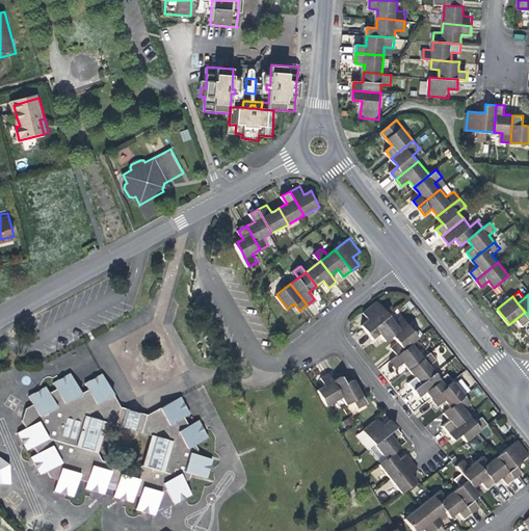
[(378,300),(365,312),(368,316),(370,318),(363,324),(369,332),(390,315),(378,300)]
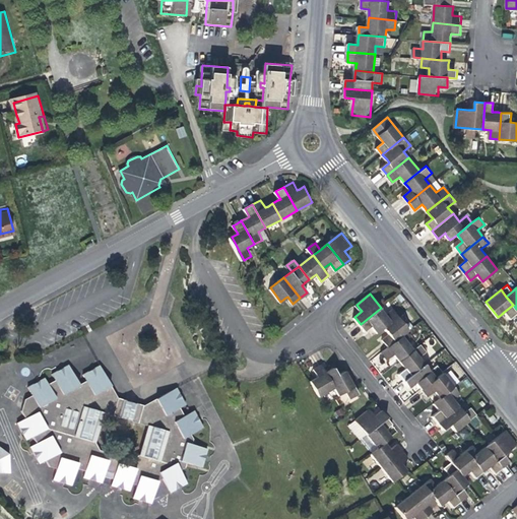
[(516,309),(513,305),(504,312),(510,319),(516,314),(516,309)]
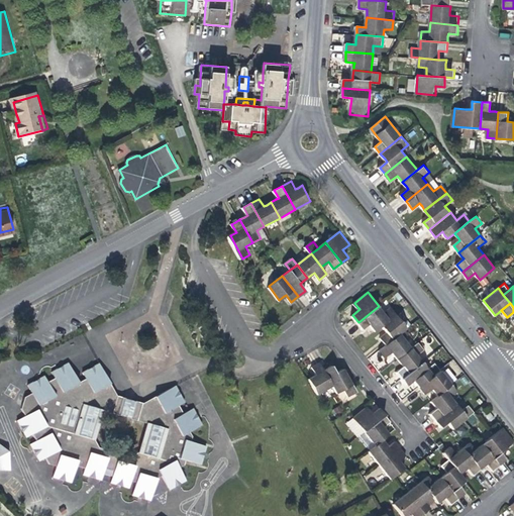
[(379,306),(358,322),(365,329),(372,324),(374,327),(377,330),(384,325),(397,314),(392,307),(385,313),(379,306)]
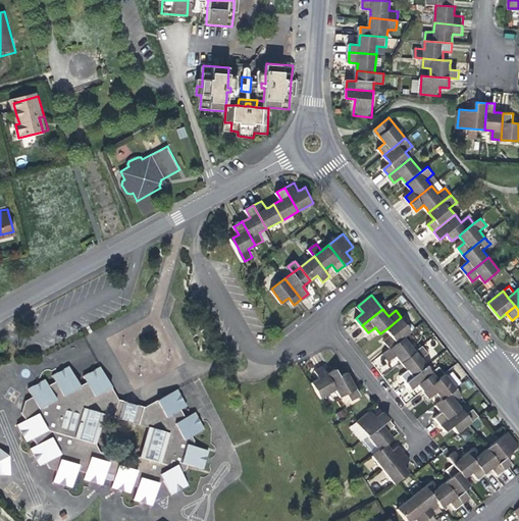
[(385,341),(392,348),(405,336),(412,331),(401,317),(387,328),(391,332),(393,335),(385,341)]
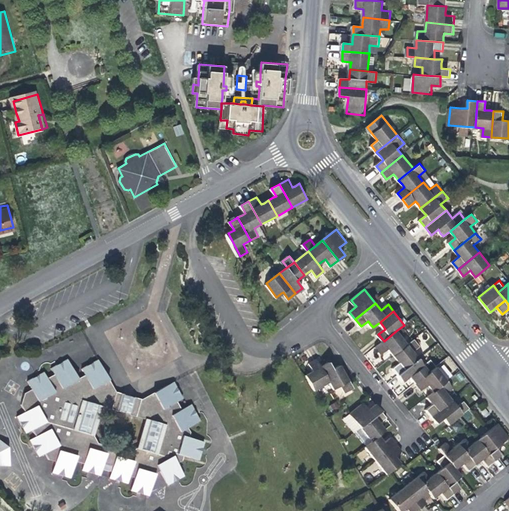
[(395,356),(409,345),(397,330),(384,341),(377,347),(383,354),(390,348),(392,352),(395,356)]
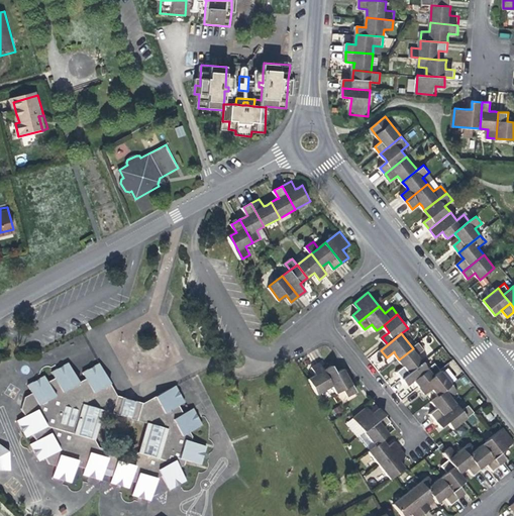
[(403,379),(424,362),(418,355),(425,349),(420,342),(413,348),(399,359),(403,364),(405,366),(398,372),(403,379)]
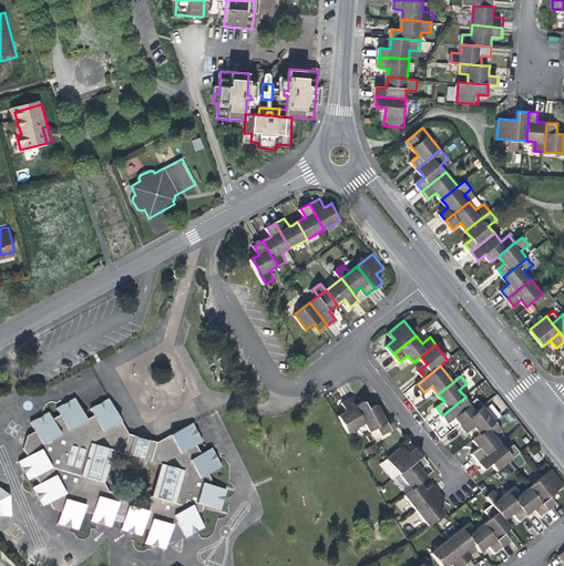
[(349,432),(367,422),(357,404),(352,397),(344,402),(348,410),(345,412),(339,414),(349,432)]
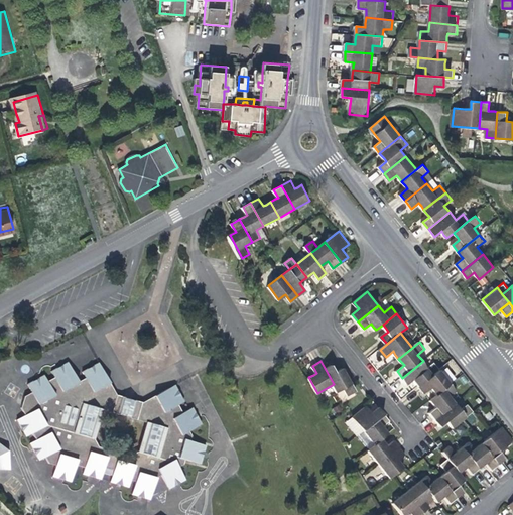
[(429,368),(423,361),(402,378),(408,385),(415,380),(417,383),(420,386),(441,370),(435,363),(429,368)]
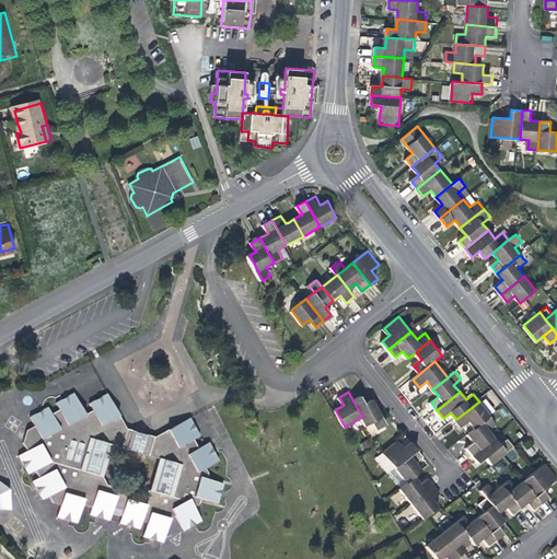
[(170,429),(173,435),(167,439),(157,435),(128,428),(118,424),(115,418),(122,415),(109,393),(91,403),(94,410),(88,414),(76,393),(57,403),(60,409),(53,412),(49,406),(32,416),(36,424),(28,429),(25,442),(30,450),(21,455),(31,473),(38,468),(42,477),(35,480),(45,499),(51,495),(56,502),(62,504),(59,516),(79,522),(84,503),(94,507),(92,513),(112,519),(113,512),(124,514),(122,522),(141,527),(143,520),(149,522),(146,535),(164,542),(172,517),(177,514),(185,530),(204,520),(196,505),(201,502),(202,498),(220,502),(225,482),(208,477),(210,472),(207,467),(221,459),(211,442),(200,447),(195,439),(201,434),(192,417),(170,429)]
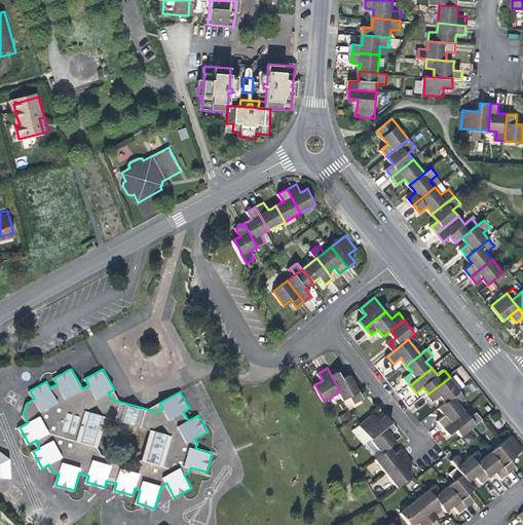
[(340,391),(344,399),(352,395),(357,403),(365,398),(351,374),(347,376),(343,379),(339,371),(331,375),(340,391)]
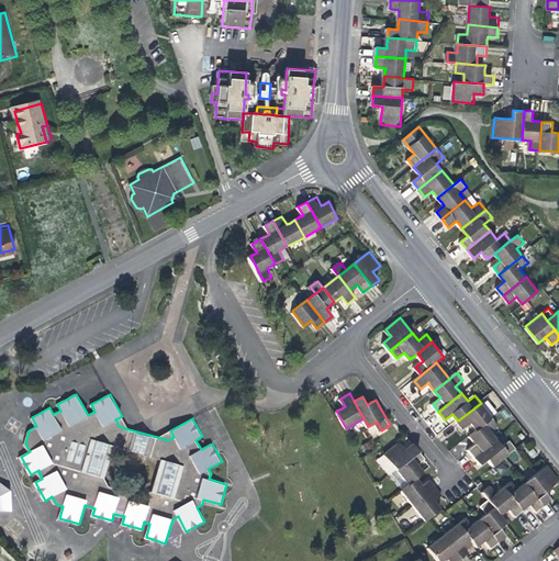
[(481,403),(458,421),(464,428),(471,422),(474,426),(478,430),(493,418),(481,403)]
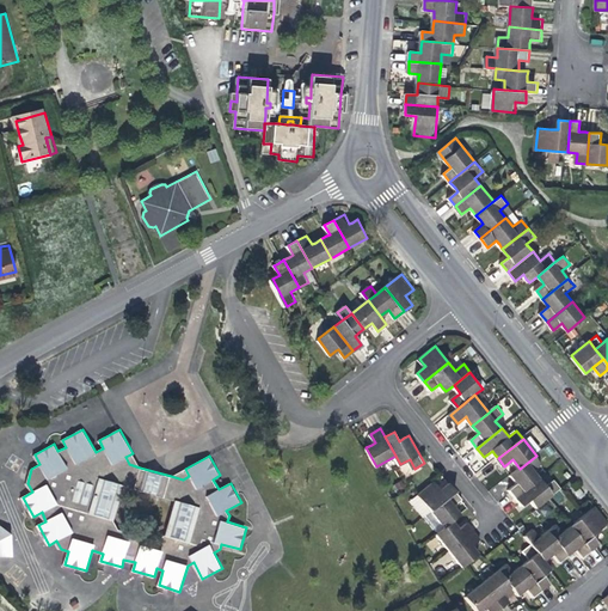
[(140,468),(133,453),(126,457),(129,464),(140,468)]
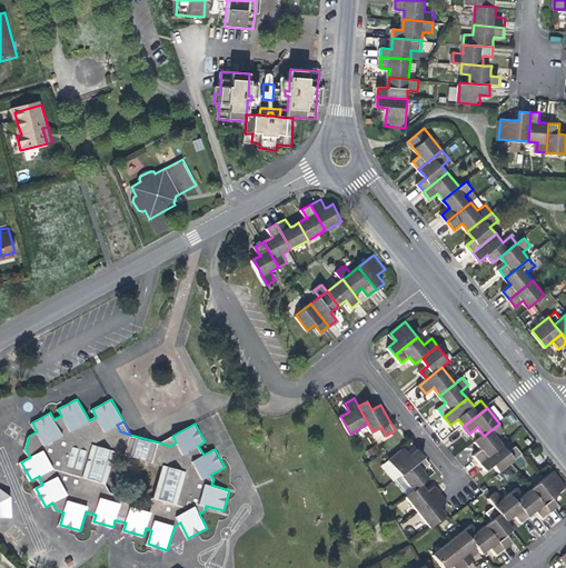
[(475,455),(480,462),(504,445),(498,437),(505,430),(499,424),(484,436),(476,441),(480,447),(482,448),(475,455)]
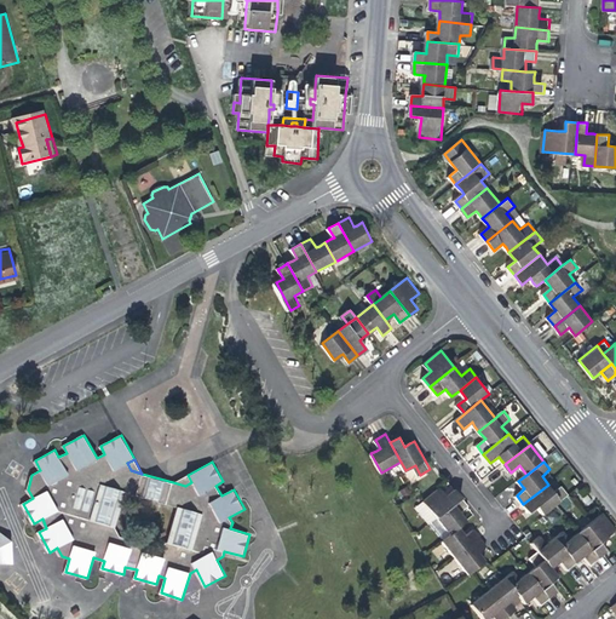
[(188,475),(173,482),(185,486),(191,482),(188,475)]
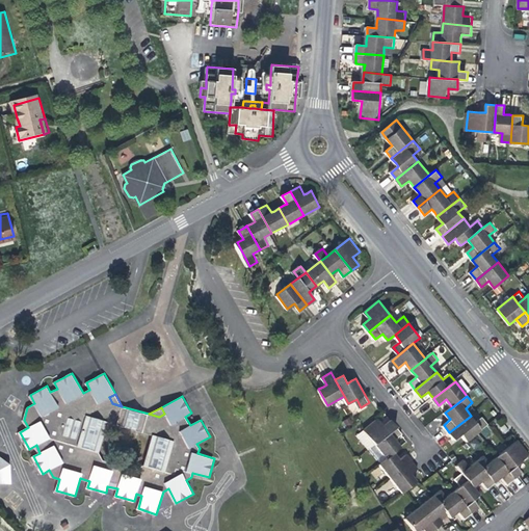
[(465,437),(468,442),(490,424),(484,417),(477,423),(471,416),(449,432),(455,440),(463,434),(465,437)]
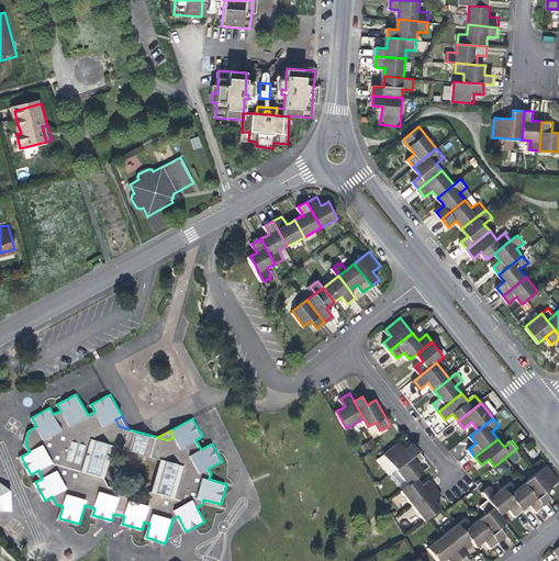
[(397,469),(420,451),(413,444),(406,449),(404,447),(400,441),(384,453),(397,469)]
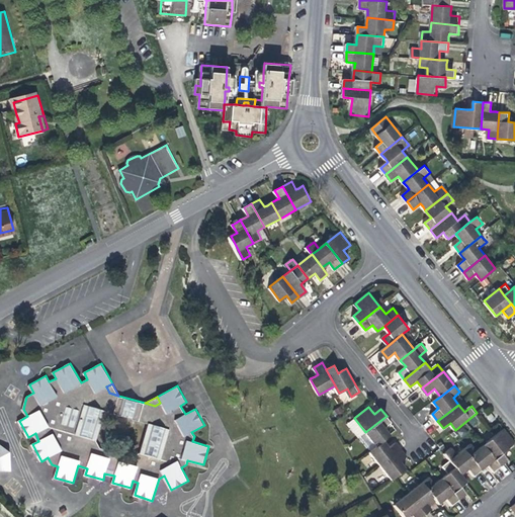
[(493,421),(497,418),(492,412),(488,415),(493,421)]
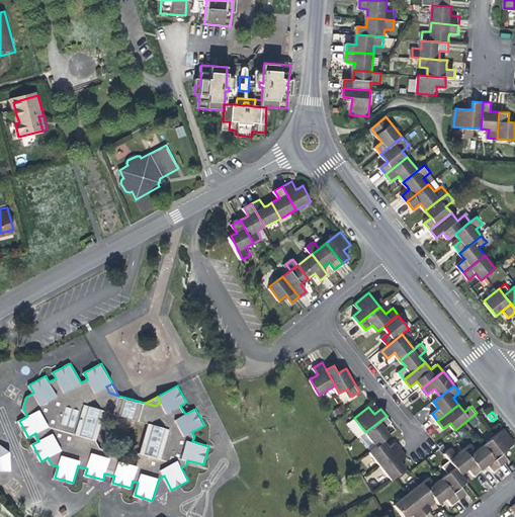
[(387,416),(365,432),(376,446),(384,440),(391,435),(388,431),(385,428),(392,423),(387,416)]
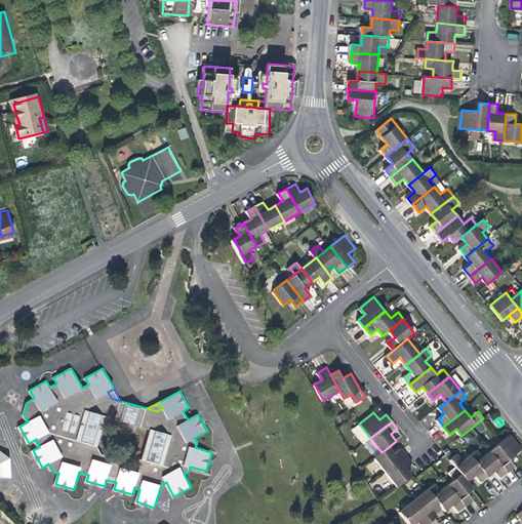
[(513,435),(484,456),(494,471),(500,478),(515,467),(510,459),(515,454),(521,449),(521,445),(513,435)]
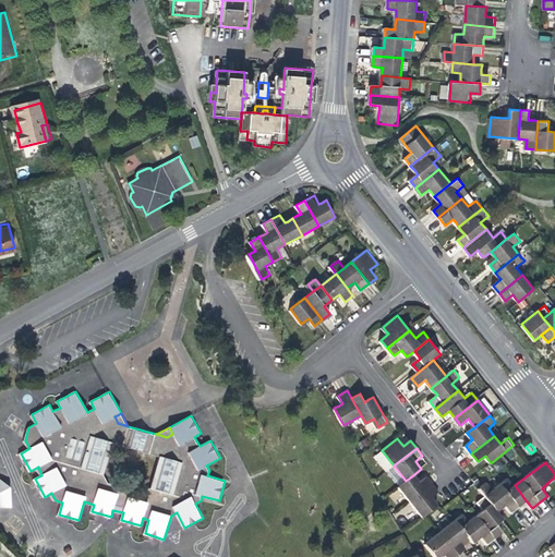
[(411,501),(433,484),(427,476),(420,482),(418,479),(414,474),(406,481),(399,486),(411,501)]
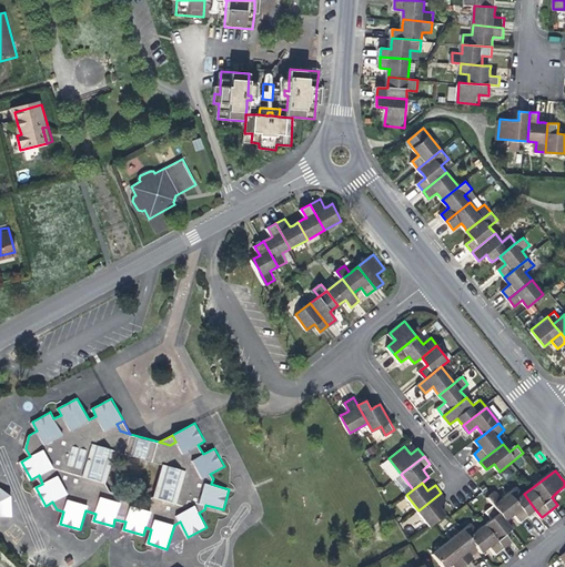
[(0,515),(13,515),(11,495),(0,486),(0,515)]
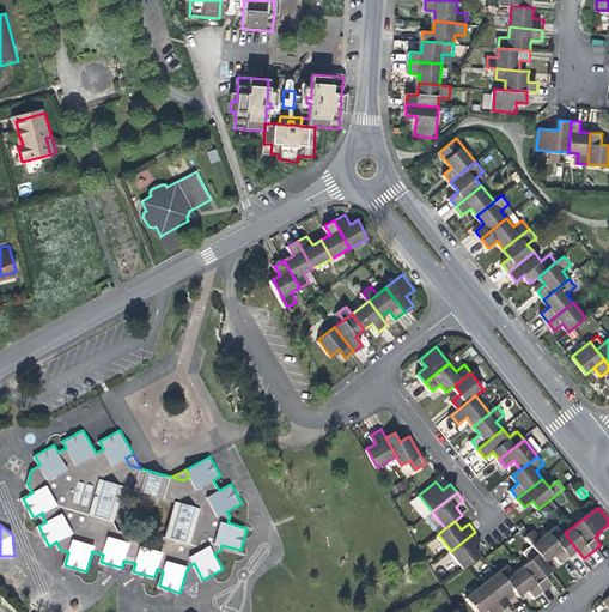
[(534,545),(547,562),(552,557),(555,555),(561,563),(573,553),(577,550),(565,533),(558,526),(542,538),(536,529),(527,537),(534,545)]
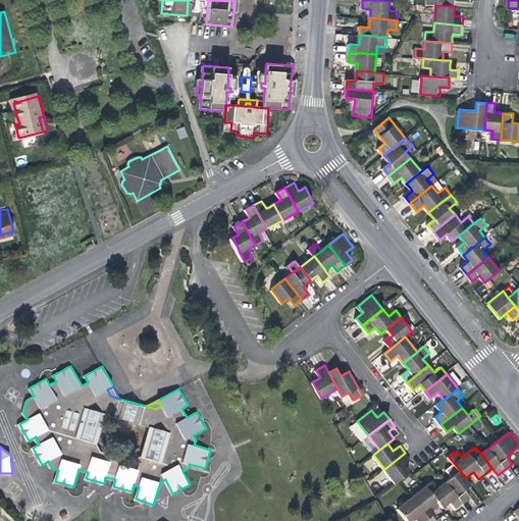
[(411,461),(405,453),(384,469),(395,483),(409,472),(407,468),(405,465),(411,461)]
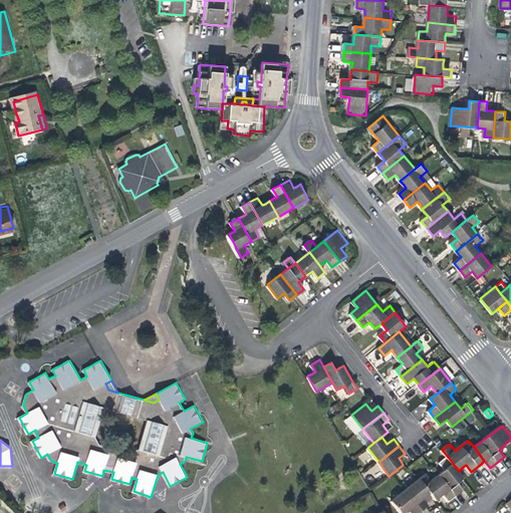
[(433,479),(443,494),(449,500),(463,490),(457,482),(460,480),(464,477),(459,471),(448,457),(441,462),(446,469),(433,479)]
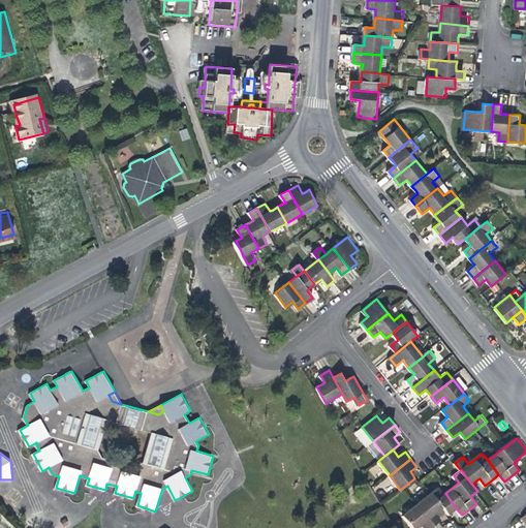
[(453,510),(456,508),(445,493),(440,487),(403,515),(412,527),(415,527),(419,526),(422,524),(424,527),(430,527),(441,520),(436,513),(439,510),(443,507),(449,514),(453,510)]
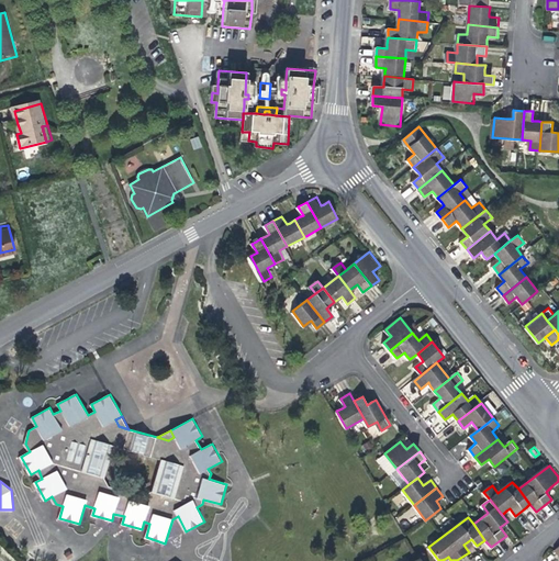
All buildings are outlined.
